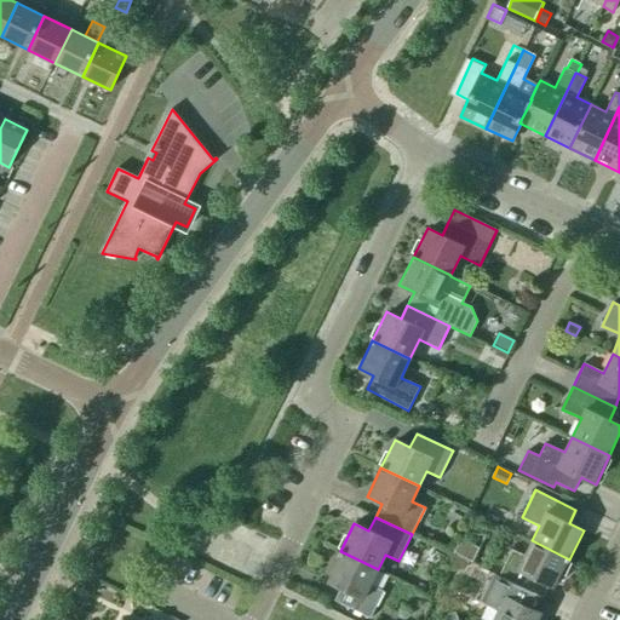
[(453,554),(472,563),(480,549),(460,538),(453,554)]
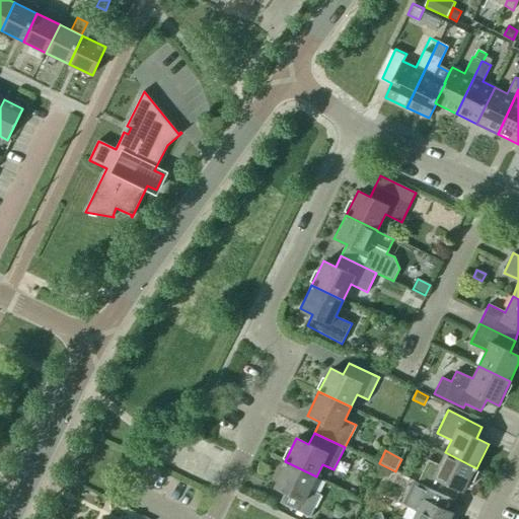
[(476,468),(445,452),(439,465),(428,459),(418,483),(448,497),(453,486),(465,492),(476,468)]
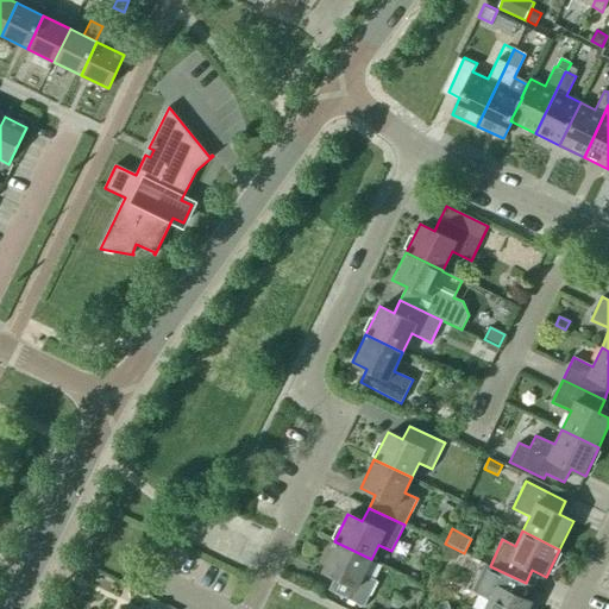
[(364,575),(371,559),(334,541),(320,570),(334,577),(328,590),(364,608),(377,581),(364,575)]
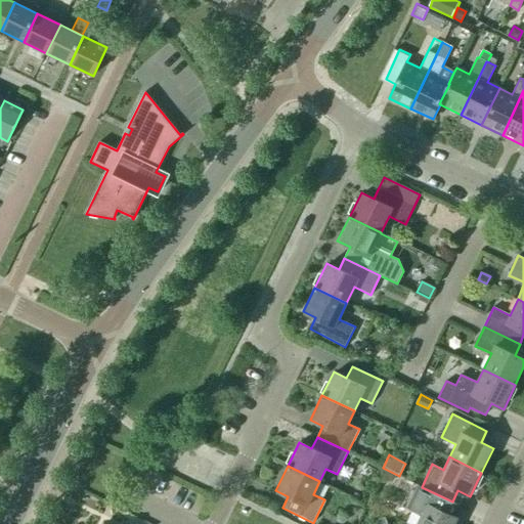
[(417,523),(456,523),(459,519),(446,513),(452,501),(422,487),(410,510),(422,515),(417,523)]
